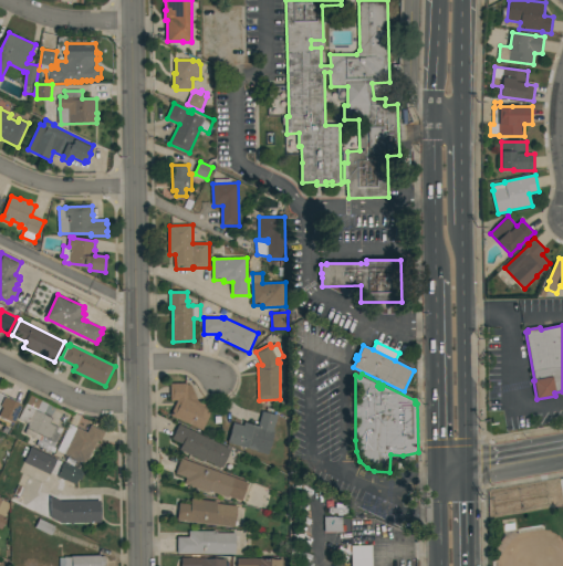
[(214,408),(204,430),(171,416),(178,400),(171,400),(171,384),(188,384),(188,385),(193,385),(199,401),(214,408)]
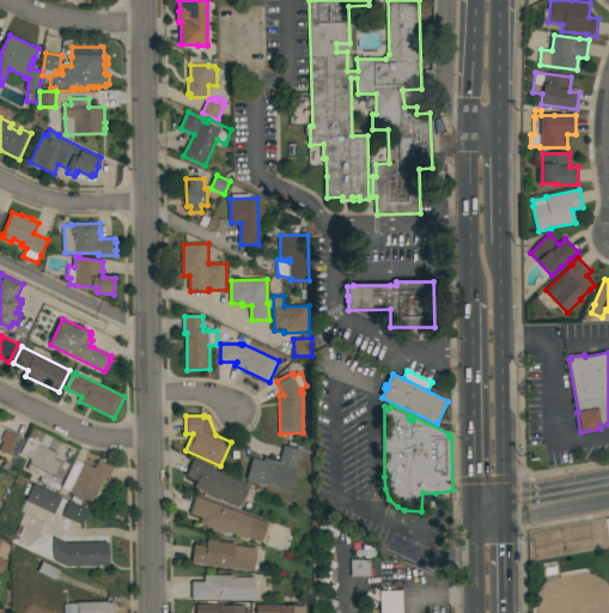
[(0,425),(23,437),(22,438),(24,439),(14,459),(0,451),(0,425)]
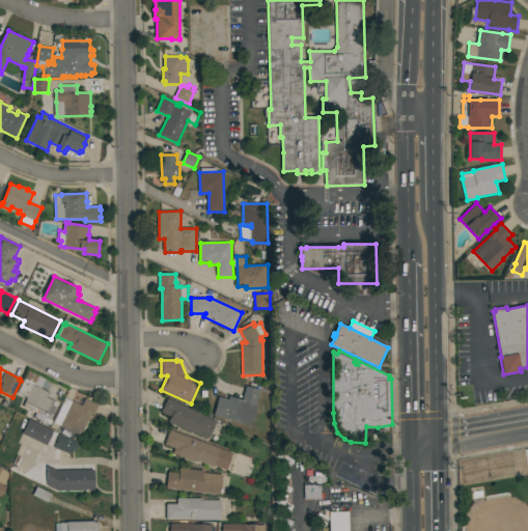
[(50,392),(48,397),(59,402),(52,420),(39,415),(42,410),(39,409),(37,413),(24,407),(29,396),(20,392),(24,383),(29,385),(30,383),(50,392)]
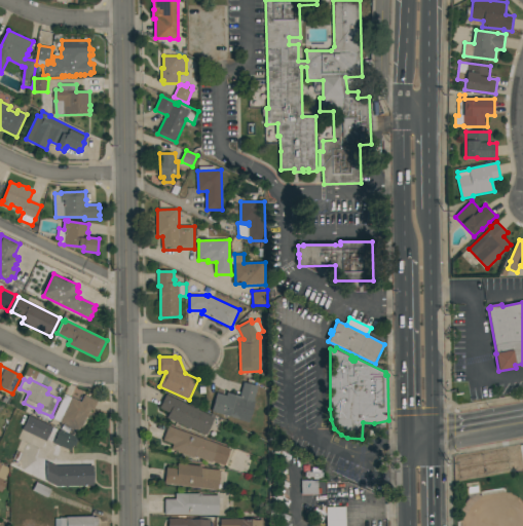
[(250,423),(238,420),(238,419),(224,415),(213,412),(218,393),(226,396),(227,392),(240,396),(244,383),(259,387),(258,388),(261,388),(260,393),(257,392),(255,400),(256,400),(250,423)]
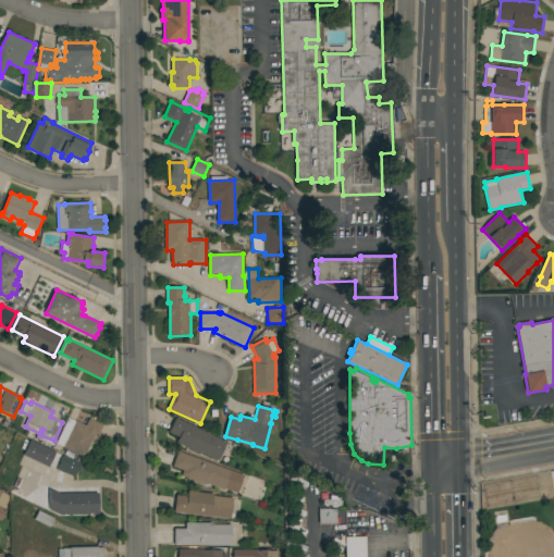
[(70,418),(87,426),(90,419),(103,425),(100,435),(97,433),(90,448),(89,447),(88,452),(89,452),(86,457),(84,456),(83,460),(82,460),(81,462),(76,460),(78,455),(64,447),(58,444),(70,418)]
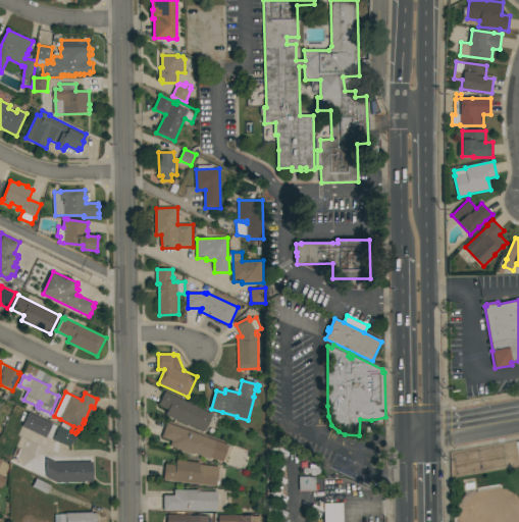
[(214,414),(205,431),(189,423),(188,425),(166,415),(169,410),(159,405),(166,392),(214,414)]
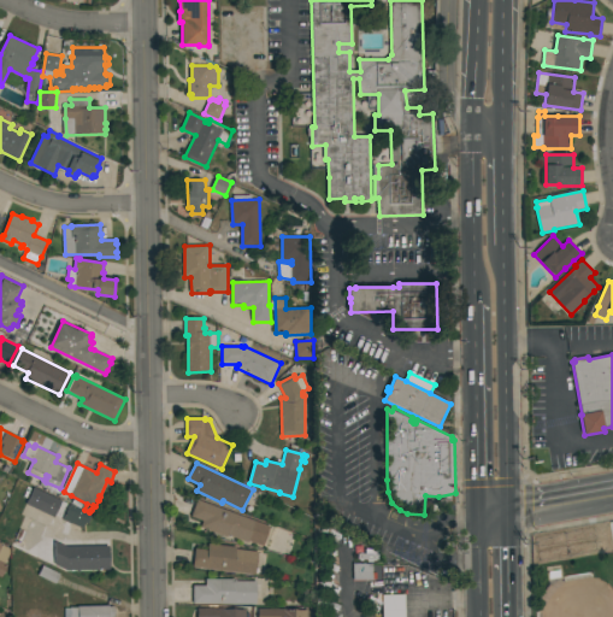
[(63,501),(56,517),(28,504),(35,488),(63,501)]
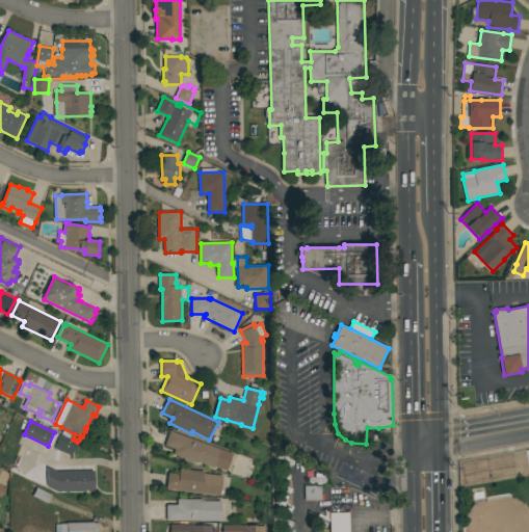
[(234,454),(234,456),(239,458),(237,463),(232,461),(228,471),(215,467),(215,468),(197,461),(197,463),(175,455),(177,449),(166,446),(172,431),(234,454)]
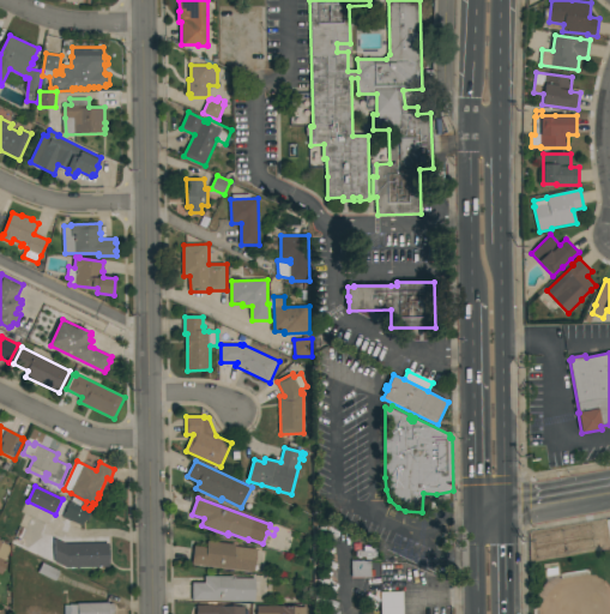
[(90,511),(90,512),(92,513),(89,522),(86,521),(84,527),(72,521),(72,522),(64,517),(71,501),(90,511)]
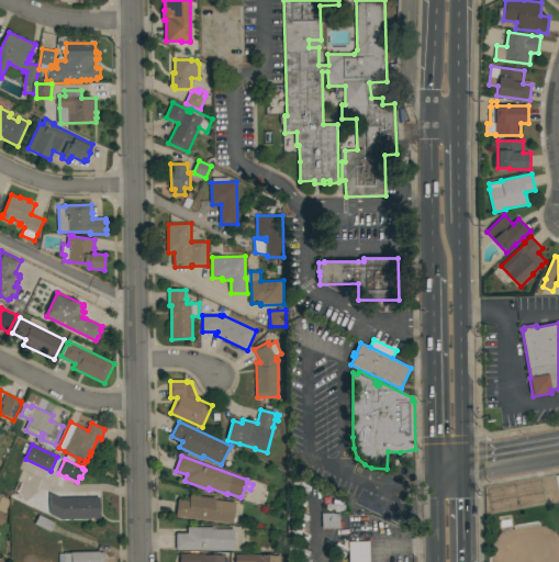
[(100,497),(101,519),(63,520),(52,515),(51,493),(62,498),(100,497)]
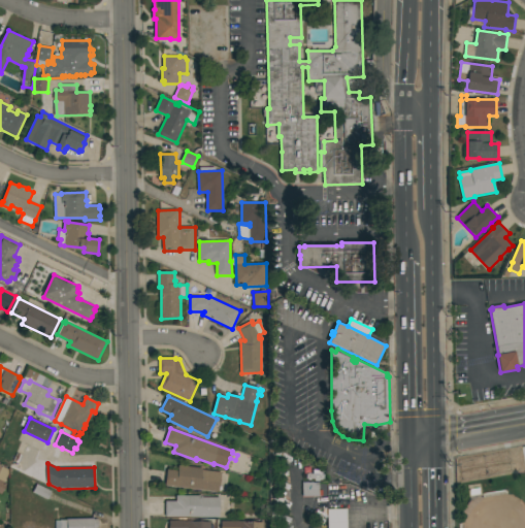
[(0,493),(0,465),(8,469),(8,474),(5,483),(7,484),(2,494),(0,493)]
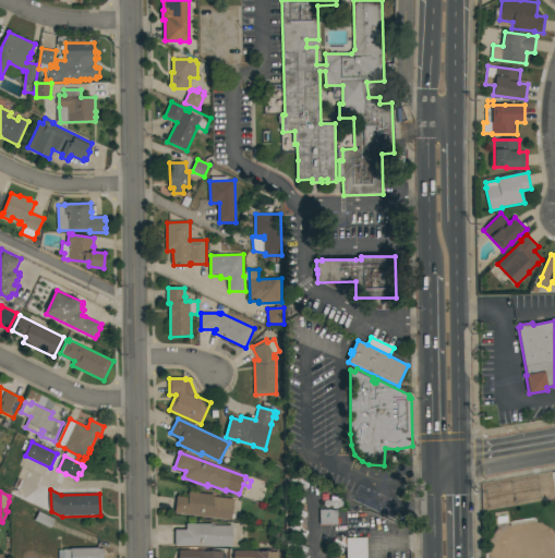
[(176,512),(178,496),(189,498),(190,492),(215,495),(215,497),(234,499),(232,520),(176,512)]
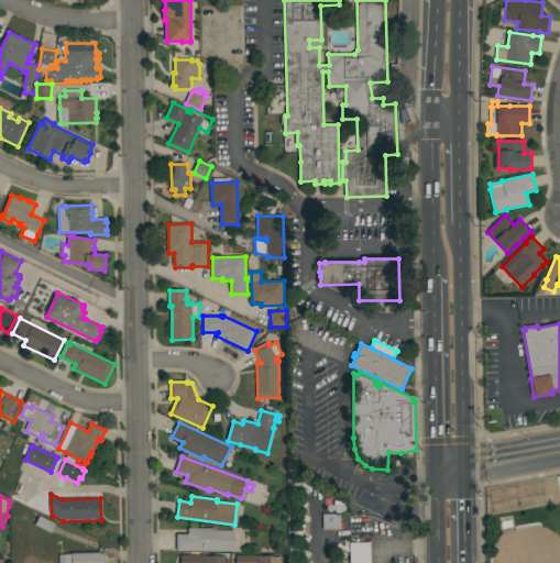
[(293,521),(296,512),(313,519),(310,525),(305,522),(304,527),(293,521)]
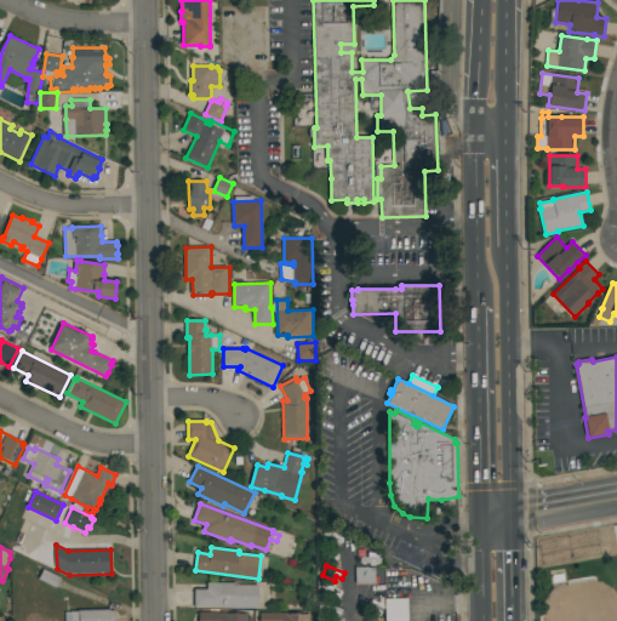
[(356,584),(356,568),(376,567),(376,584),(356,584)]
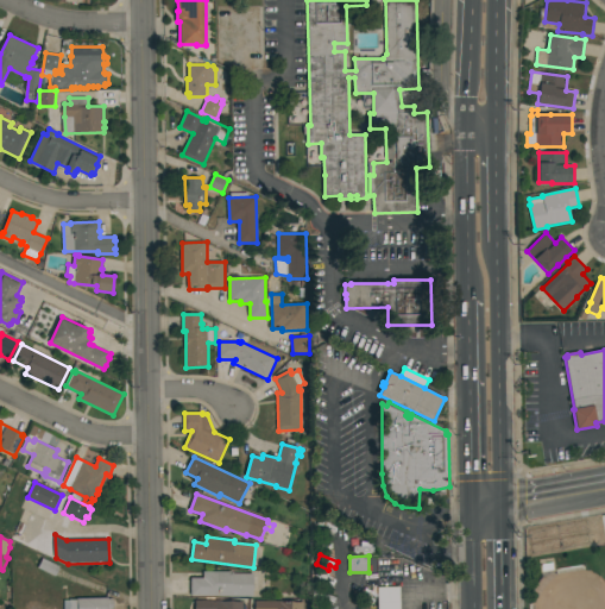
[(38,567),(43,559),(61,567),(56,576),(38,567)]
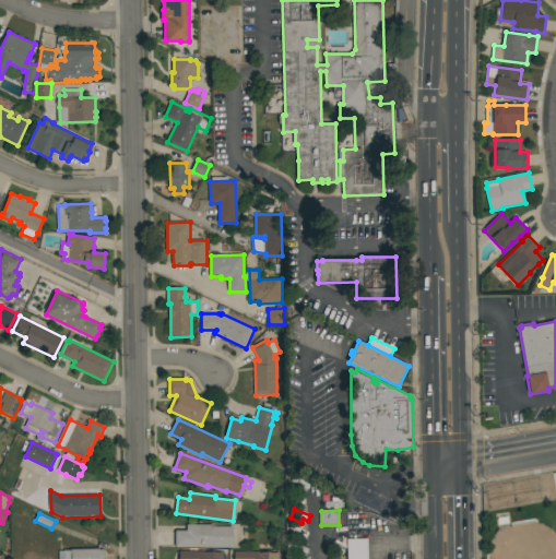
[(295,524),(296,523),(303,527),(302,528),(309,533),(307,538),(300,534),(298,538),(290,533),(292,530),(291,528),(294,524),(295,524)]
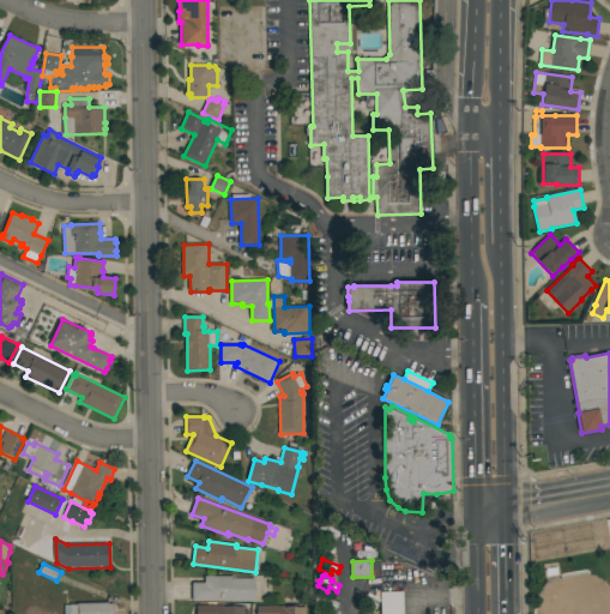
[(193,601),(193,583),(206,583),(206,576),(234,577),(234,578),(257,578),(255,601),(193,601)]
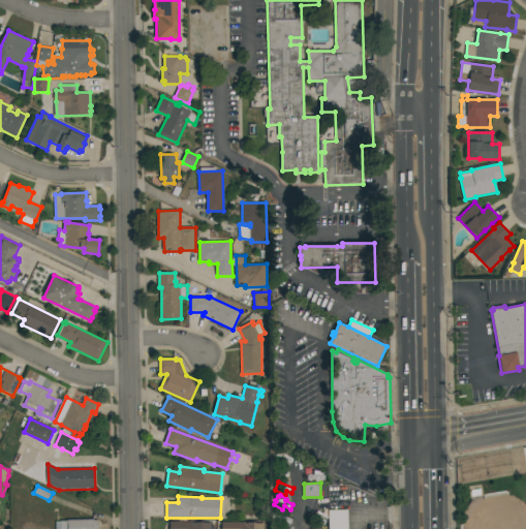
[(329,528),(329,509),(348,509),(348,528),(329,528)]
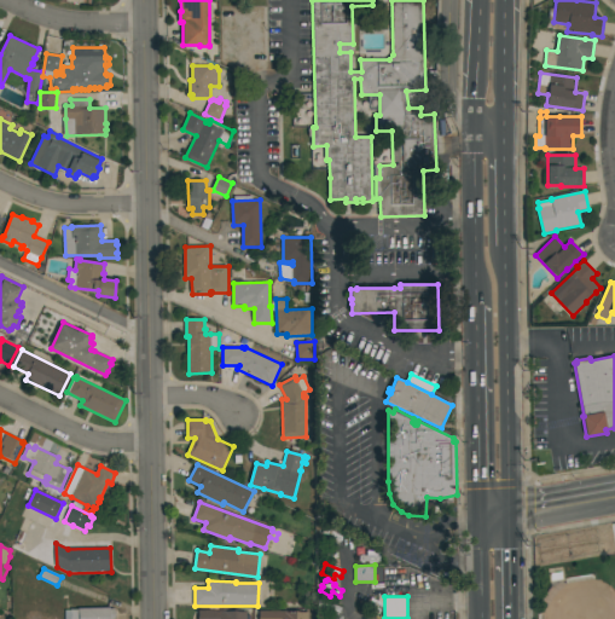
[(341,614),(334,611),(332,614),(326,612),(325,617),(319,613),(320,609),(318,609),(323,600),(343,608),(341,614)]
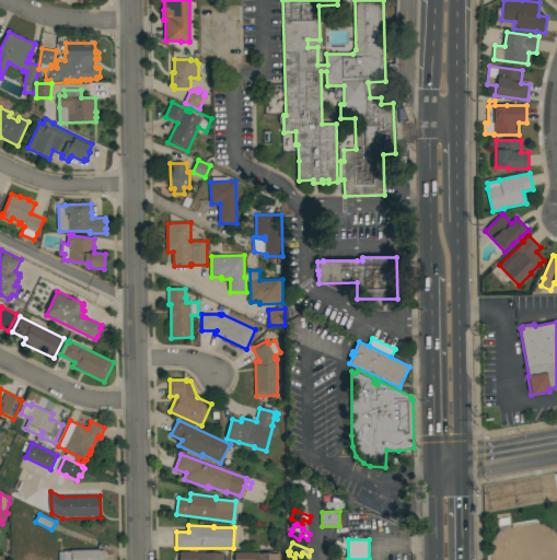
[(332,545),(336,548),(338,545),(346,549),(344,552),(346,552),(343,557),(329,549),(332,545)]
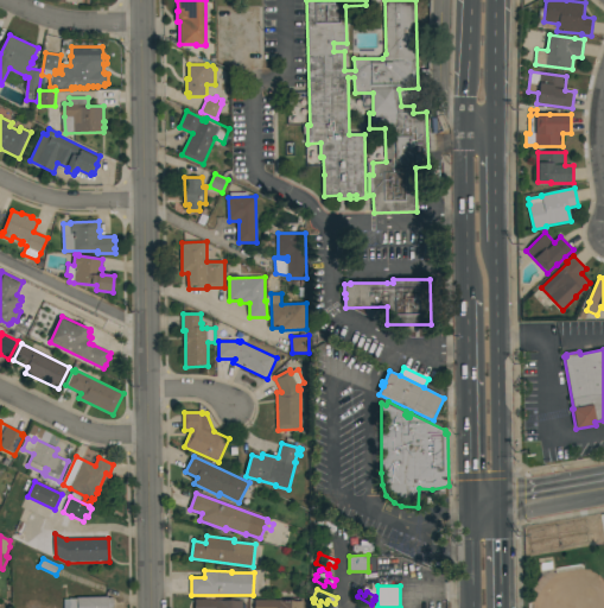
[(64,607),(64,600),(77,599),(77,597),(108,597),(108,599),(113,597),(113,607),(64,607)]
